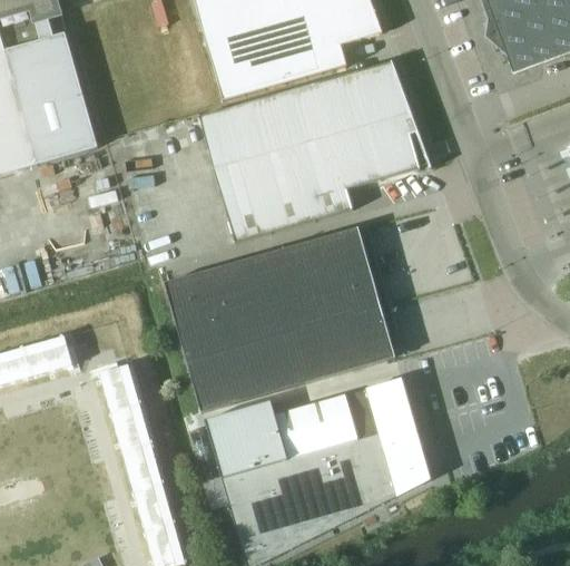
[(0,0),(0,100),(19,167),(97,145),(65,31),(67,31),(61,10),(59,11),(56,0),(0,0)]
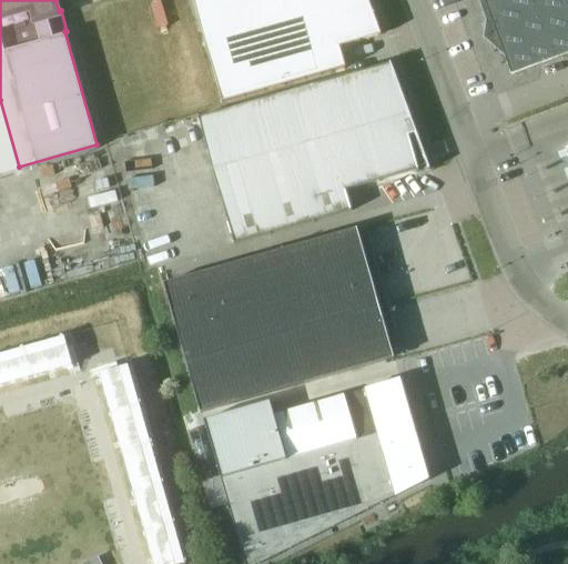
[(193,0),(222,99),(350,62),(344,41),(381,31),(368,0),(193,0)]
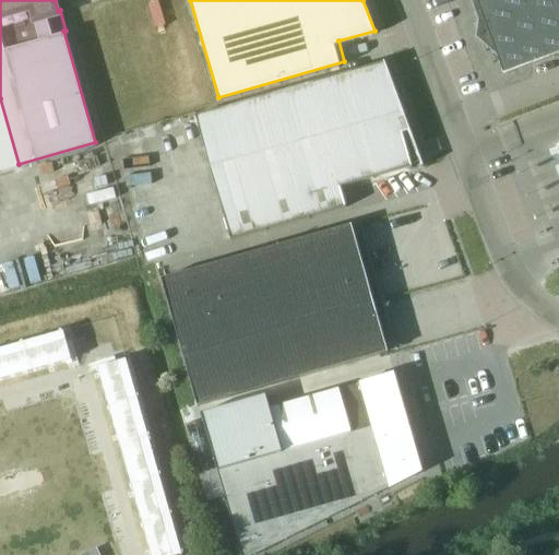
[(476,0),(502,71),(558,49),(558,0),(476,0)]
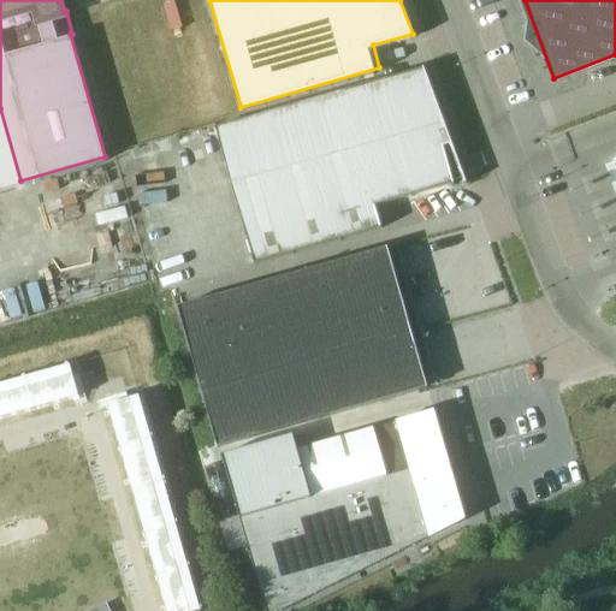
[(451,140),(424,64),(422,64),(422,65),(214,124),(254,260),(380,224),(374,202),(454,181),(442,143),(451,140)]
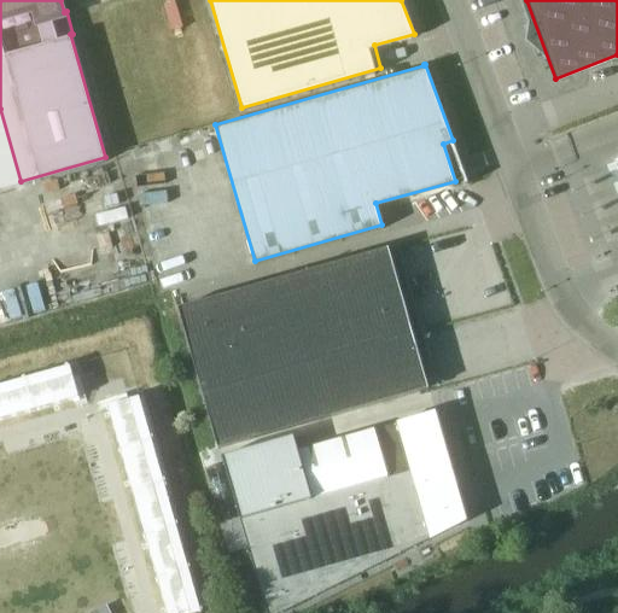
[(0,187),(21,181),(0,109),(0,187)]
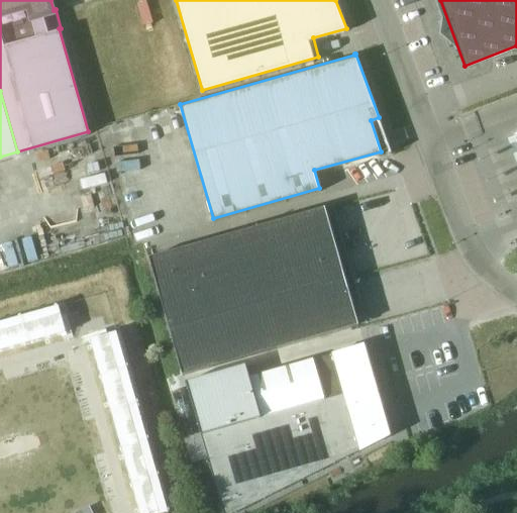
[(111,214),(97,163),(25,183),(39,234),(111,214)]
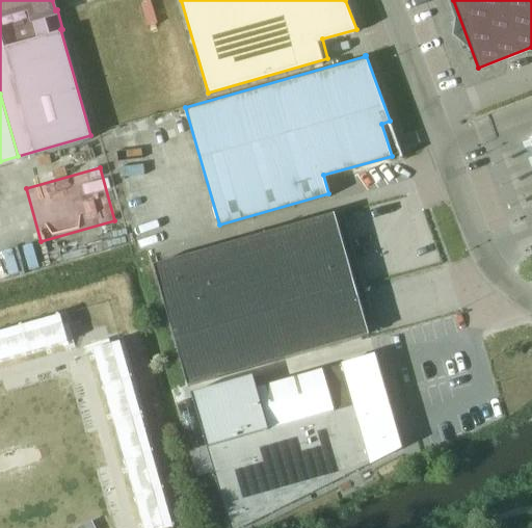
[(370,332),(335,211),(155,263),(190,384),(370,332)]
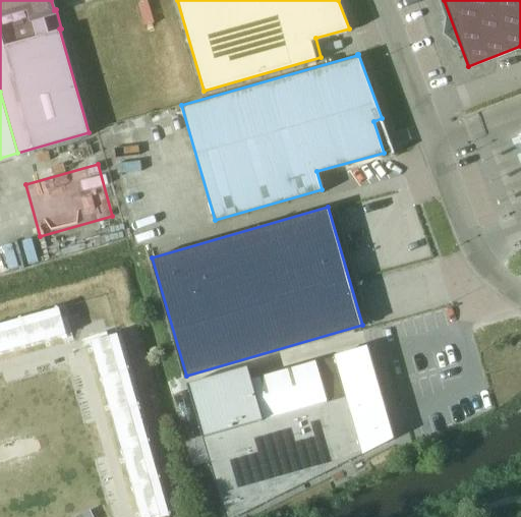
[(58,305),(0,322),(0,350),(62,334),(62,336),(66,335),(65,333),(66,332),(63,323),(61,314),(58,305)]
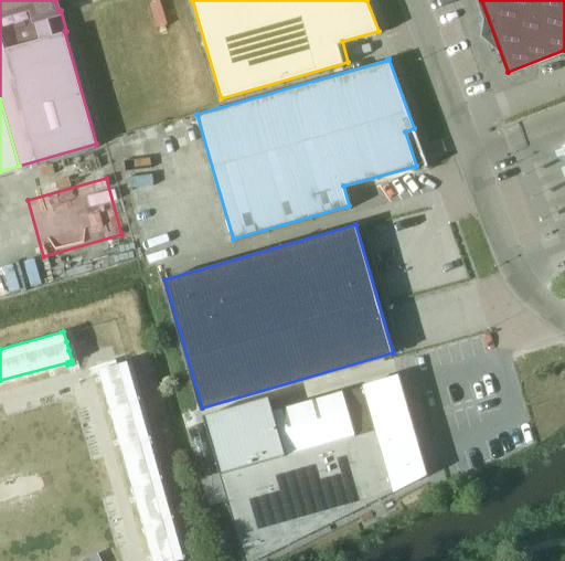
[(108,366),(98,369),(153,560),(151,560),(168,560),(173,560),(183,557),(127,360),(117,363),(108,366)]
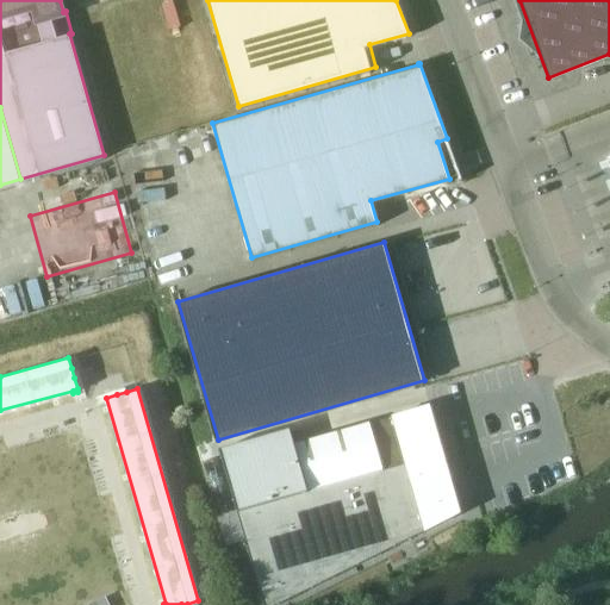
[(307,490),(237,509),(265,604),(271,604),(460,511),(448,468),(430,404),(393,415),(369,420),(383,467),(307,490)]
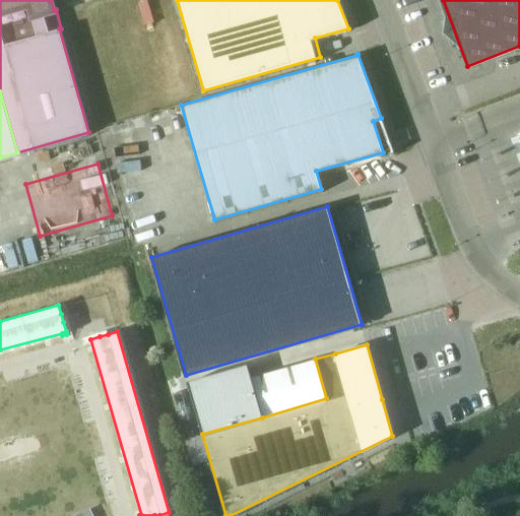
[(386,356),(375,357),(378,382),(390,380),(386,356)]
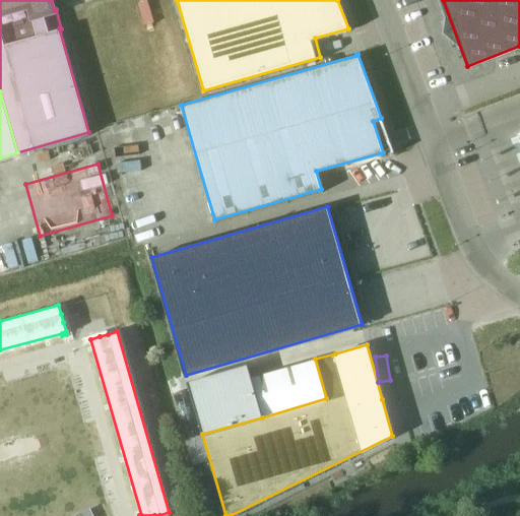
[(315,359),(251,376),(252,382),(254,382),(258,397),(257,398),(262,417),(326,398),(315,359)]
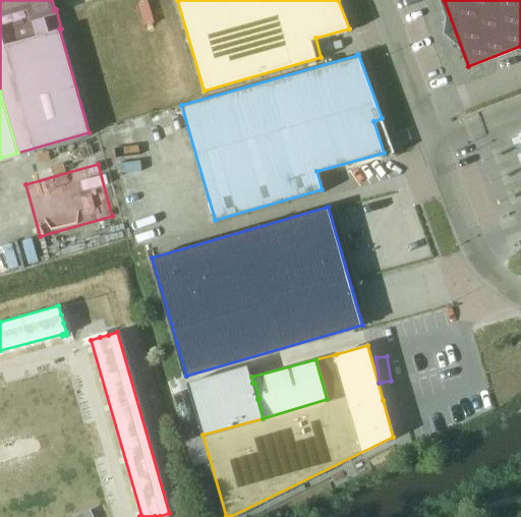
[(252,383),(251,377),(247,364),(187,382),(203,435),(263,418),(257,399),(252,383)]
